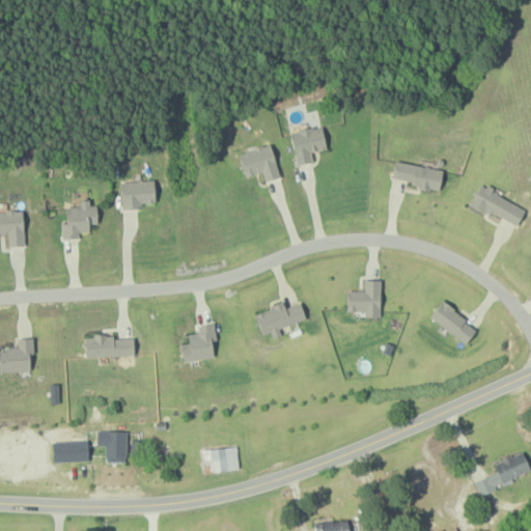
[(327,148),(322,124),(289,132),(297,165),(313,161),(311,152),(327,148)]
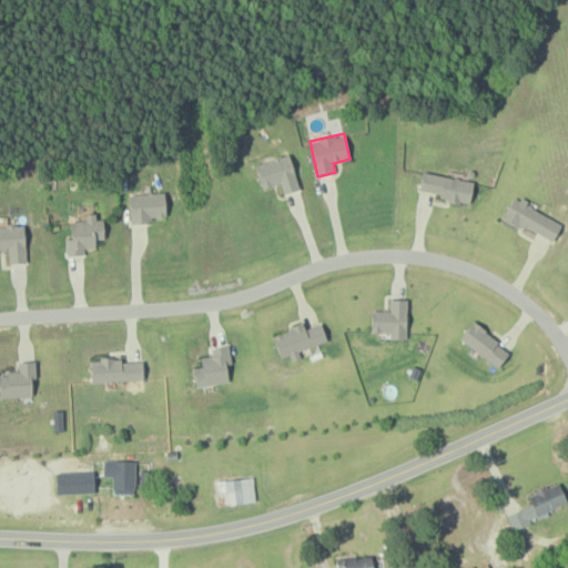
[(254,163),(262,189),(281,183),(283,194),(300,189),(290,153),(254,163)]
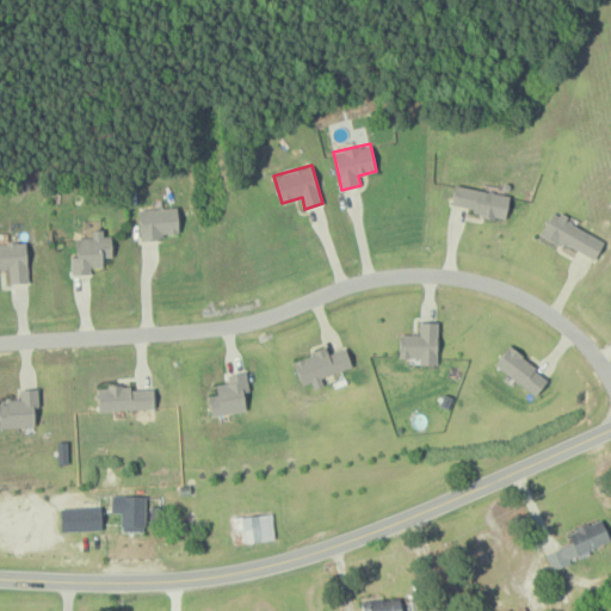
[(451,204),(474,209),(473,215),(505,221),(510,196),(455,184),(451,204)]
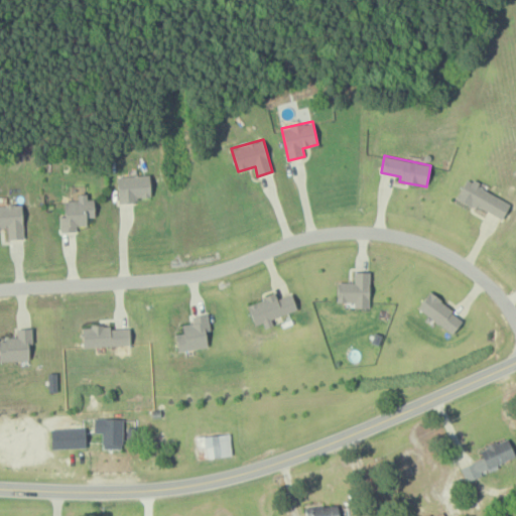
[(117,175),(118,203),(137,202),(137,198),(150,197),(149,174),(117,175)]
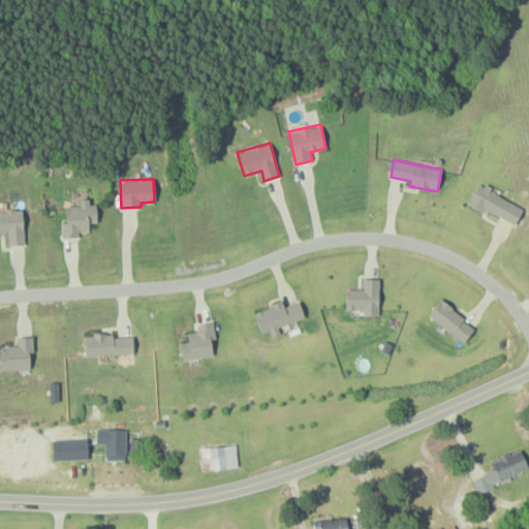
[(524,208),(478,183),(468,201),(514,226),(524,208)]
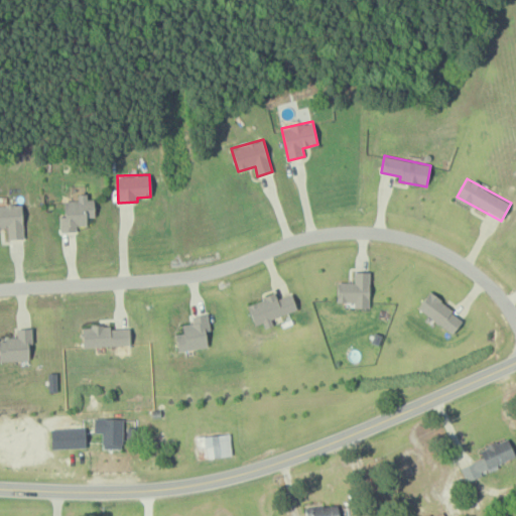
[(65,217),(59,218),(60,232),(77,232),(77,226),(87,226),(87,217),(95,217),(94,199),(87,199),(87,194),(78,194),(78,200),(63,201),(65,217)]
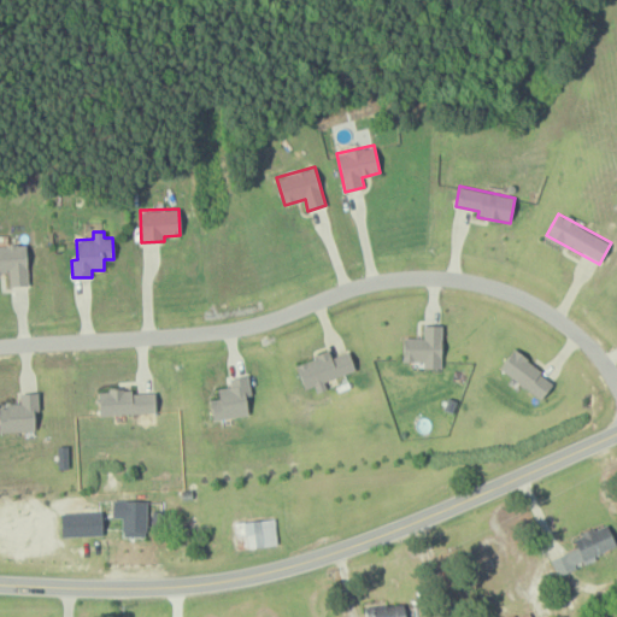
[(0,272),(9,272),(10,286),(28,286),(27,245),(0,245),(0,272)]
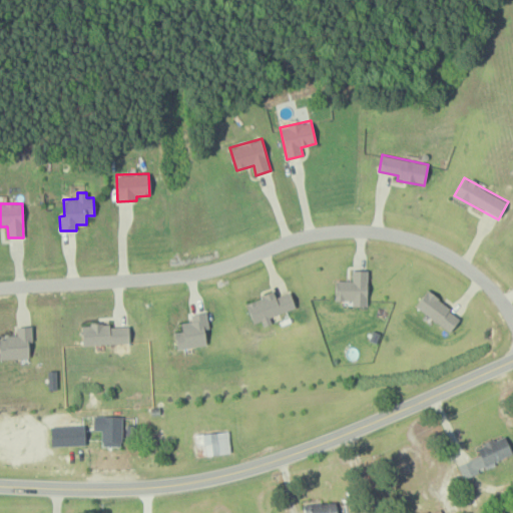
[(336,281),(335,301),(351,301),(351,306),(367,306),(368,271),(352,271),(352,281),(336,281)]
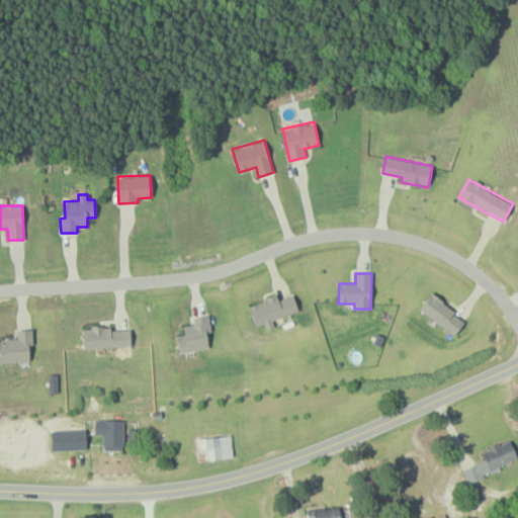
[(292,294),(277,299),(276,295),(248,305),(255,327),(264,325),(265,330),(274,327),(272,320),(297,312),(292,294)]
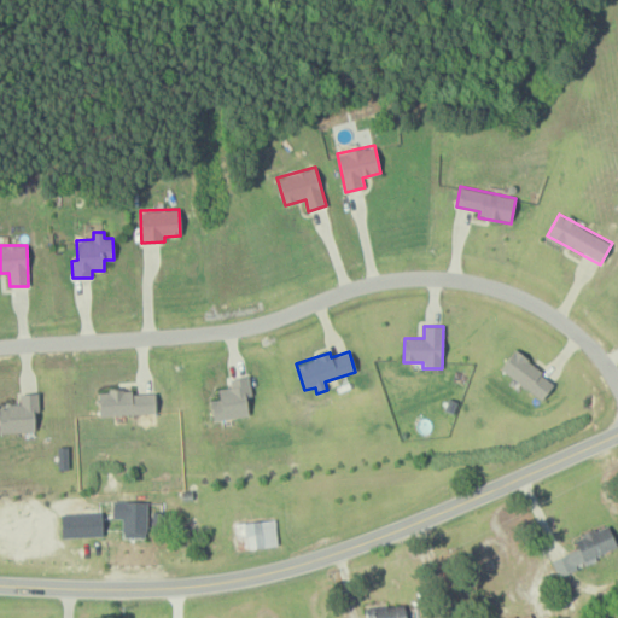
[(555,380),(512,351),(500,371),(543,400),(555,380)]
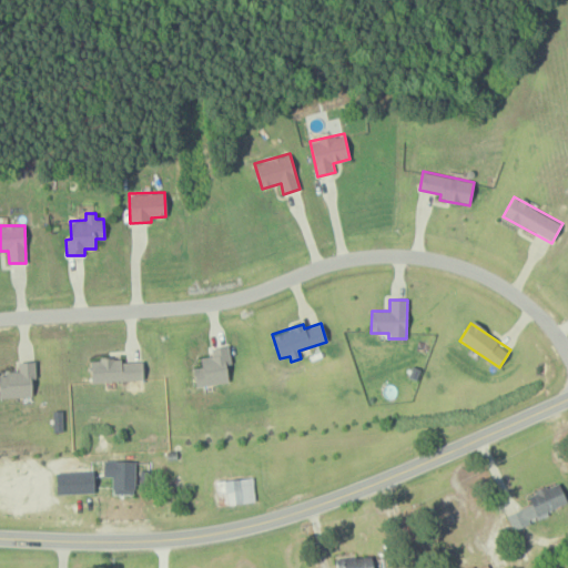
[(229,382),(226,364),(231,364),(229,345),(210,347),(211,356),(200,357),(201,367),(193,368),(195,386),(229,382)]
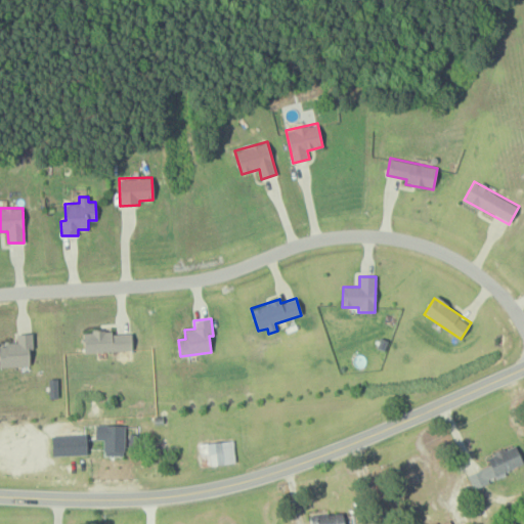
[(132,350),(131,331),(84,333),(84,352),(132,350)]
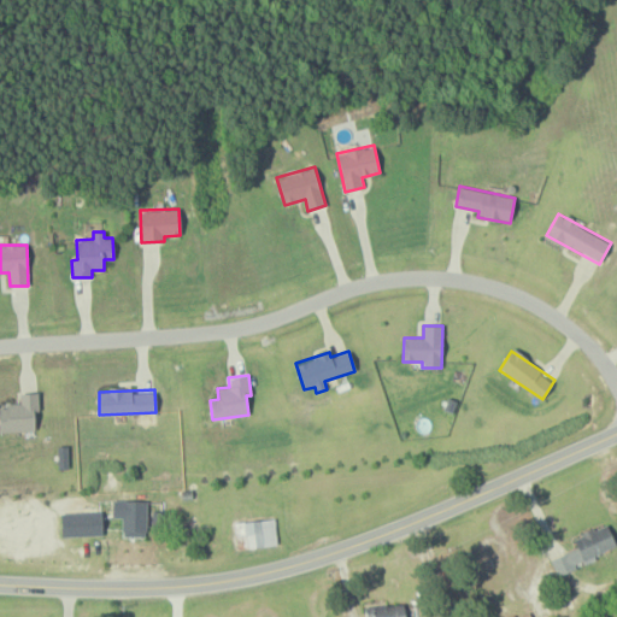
[(0,405),(0,432),(34,430),(34,411),(39,411),(37,392),(19,393),(19,405),(0,405)]
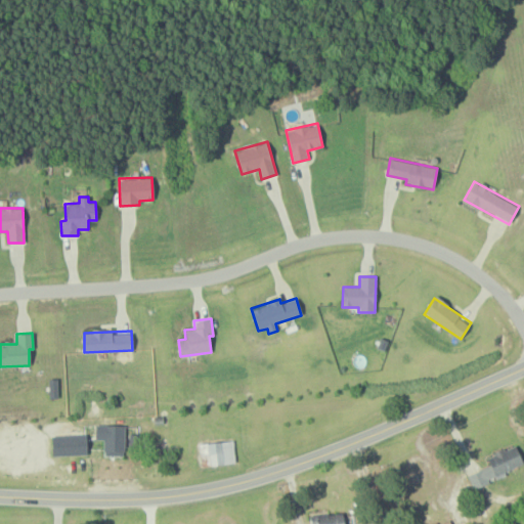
[(95,439),(104,439),(104,455),(125,455),(125,425),(96,425),(95,439)]
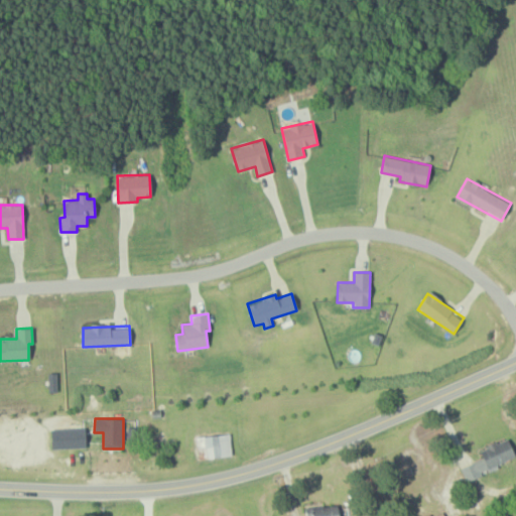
[(86,447),(85,427),(50,428),(51,448),(86,447)]
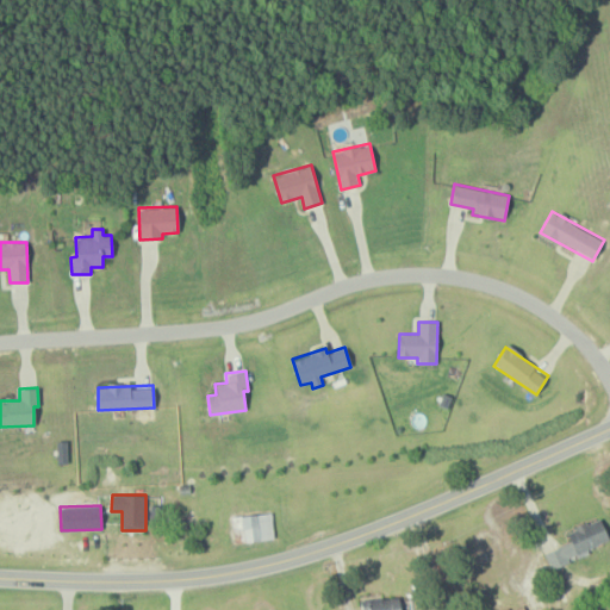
[(274,540),(273,514),(232,515),(234,541),(274,540)]
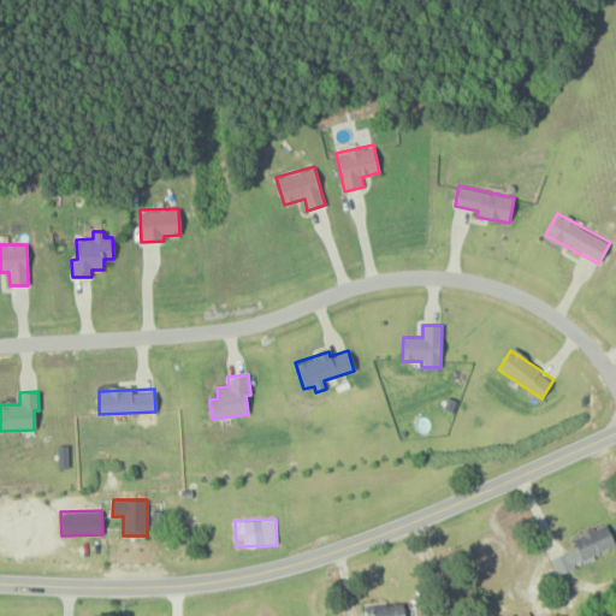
[(615,545),(606,522),(573,535),(576,548),(551,557),(557,574),(597,558),(594,554),(615,545)]
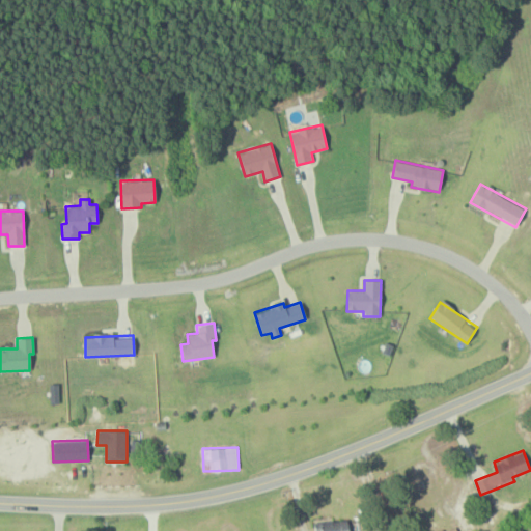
[(348,530),(346,519),(314,524),(315,530),(348,530)]
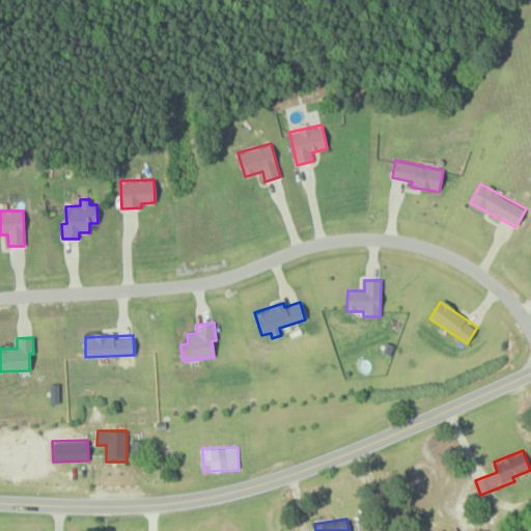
All buildings are outlined.
